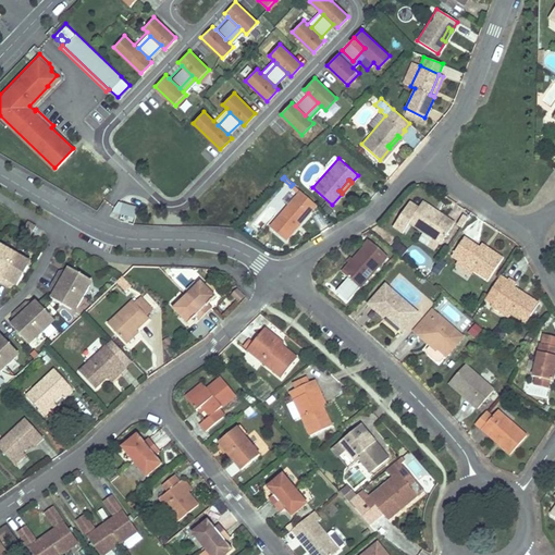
[(284,239),(316,204),(299,189),(268,225),(284,239)]
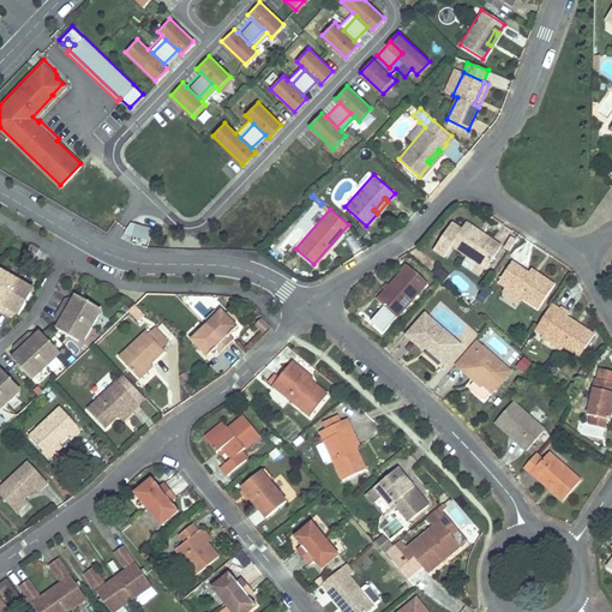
[(484,268),(501,244),(491,238),(489,241),(477,233),(478,229),(466,221),(449,244),(484,268)]
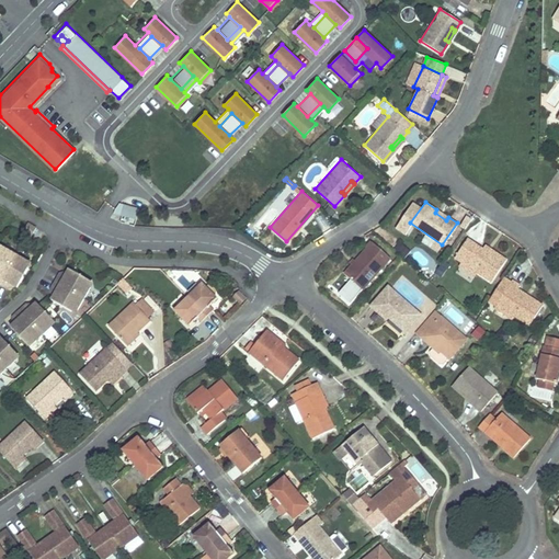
[(122,204),(120,214),(135,217),(137,208),(122,204)]
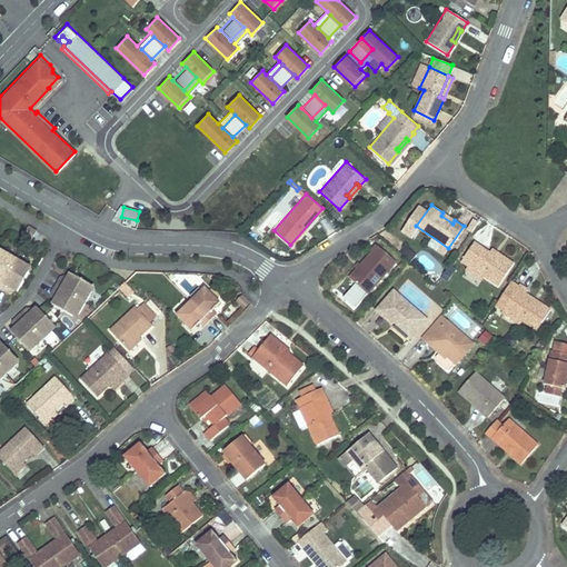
[(455,220),(446,214),(443,212),(441,216),(453,224),(455,220)]
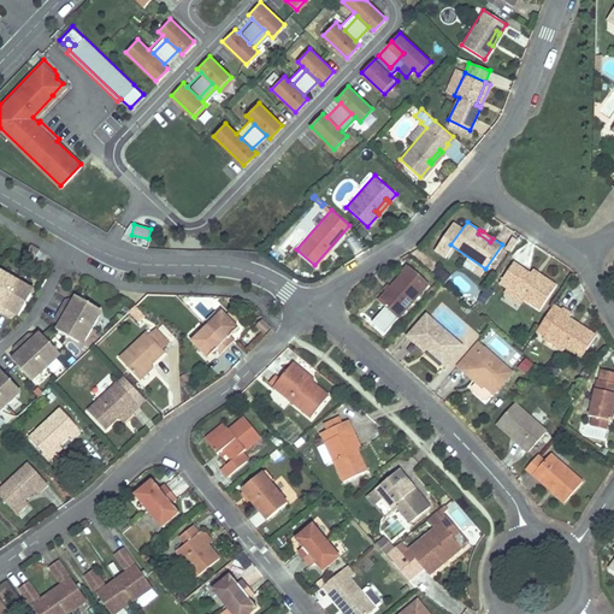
[(28,243),(23,253),(33,258),(37,248),(28,243)]
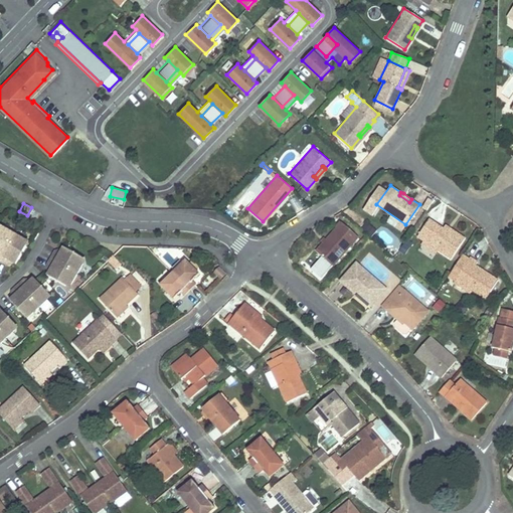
[(448,231),(442,227),(428,217),(416,235),(422,239),(436,248),(437,248),(450,258),(464,237),(451,227),(448,231)]
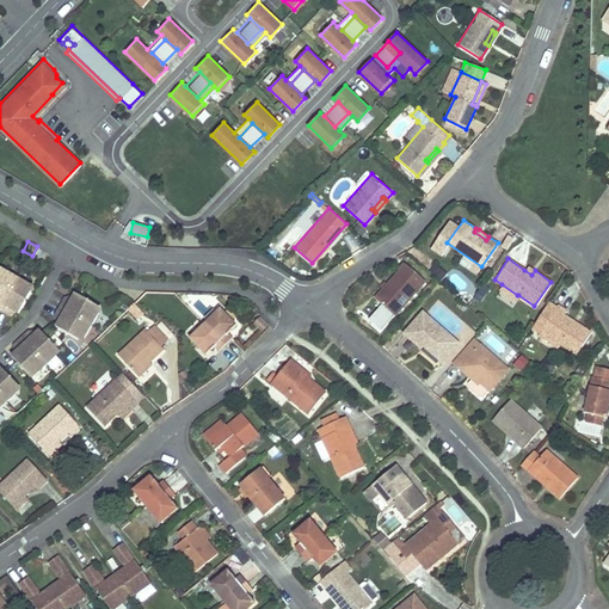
[(424,280),(404,263),(386,282),(386,283),(382,287),(374,296),(394,315),(424,280)]
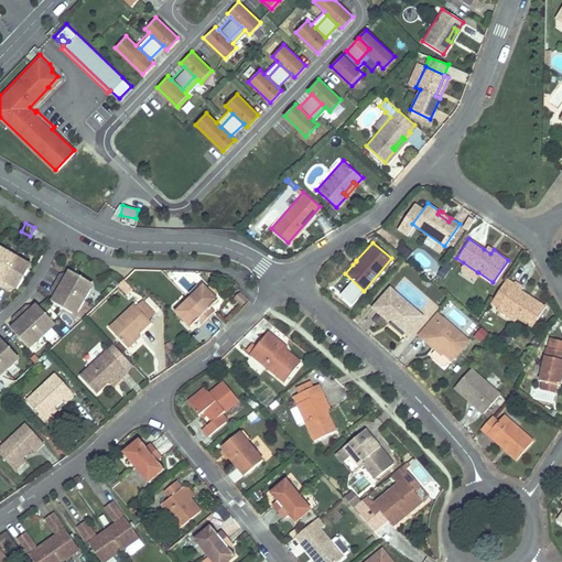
[(393,250),(404,258),(410,251),(400,242),(393,250)]
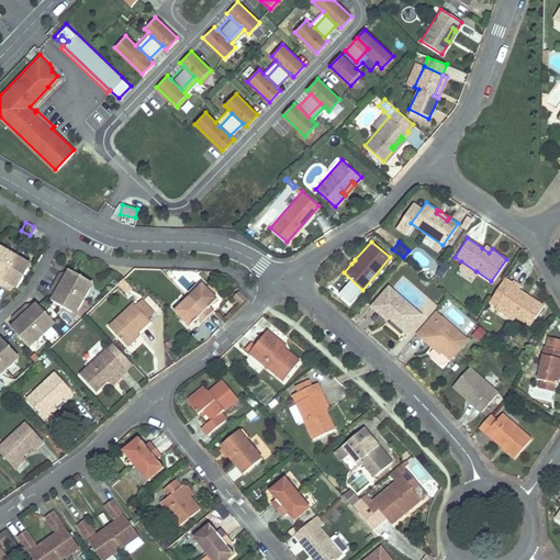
[(3,248),(0,248),(0,277),(13,254),(3,248)]
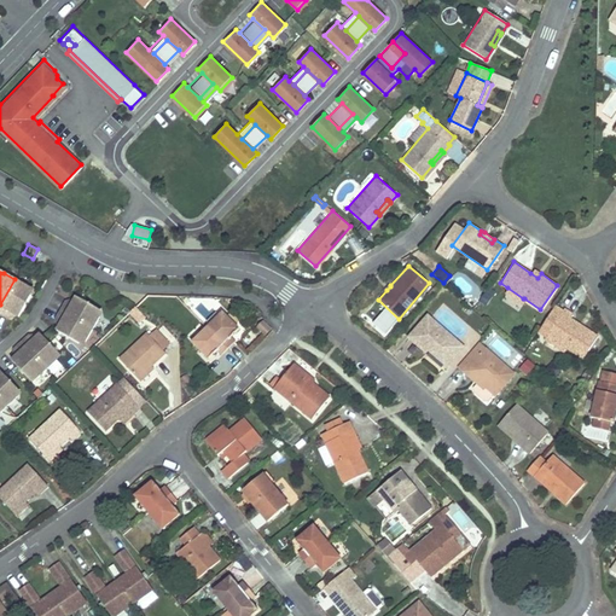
[(29,294),(27,286),(15,279),(0,304),(0,313),(6,317),(10,311),(15,314),(17,315),(29,294)]
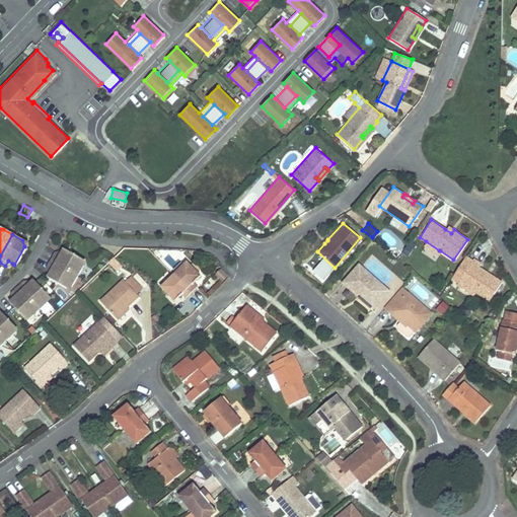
[(439,250),(426,241),(423,244),(437,254),(440,250),(439,250)]
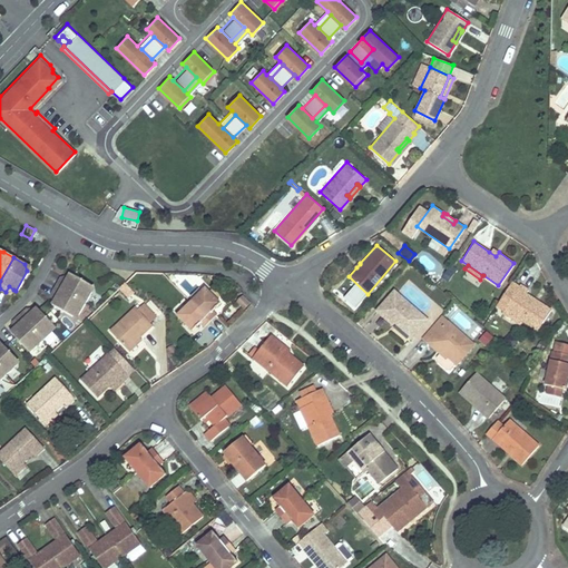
[(65,280),(59,276),(55,285),(84,302),(90,291),(88,283),(68,272),(67,274),(65,280)]
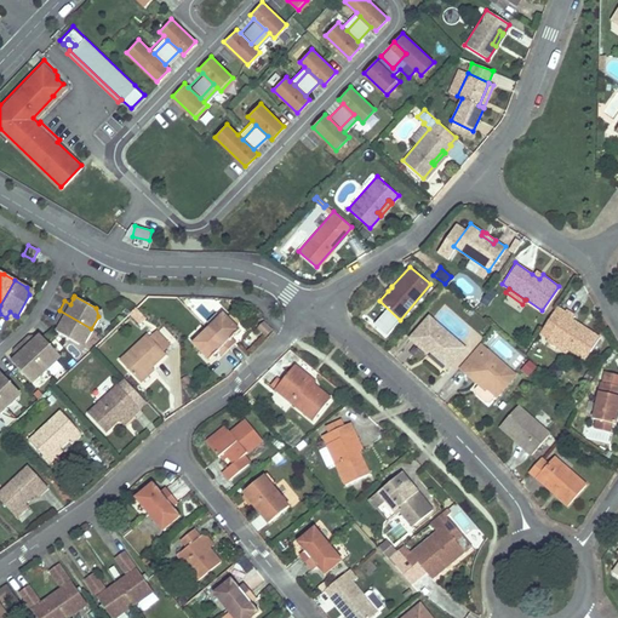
[(574,314),(566,308),(565,310),(556,305),(541,328),(549,335),(568,348),(584,359),(587,355),(593,347),(599,337),(585,327),(582,332),(582,333),(577,330),(581,325),(572,319),(574,314)]
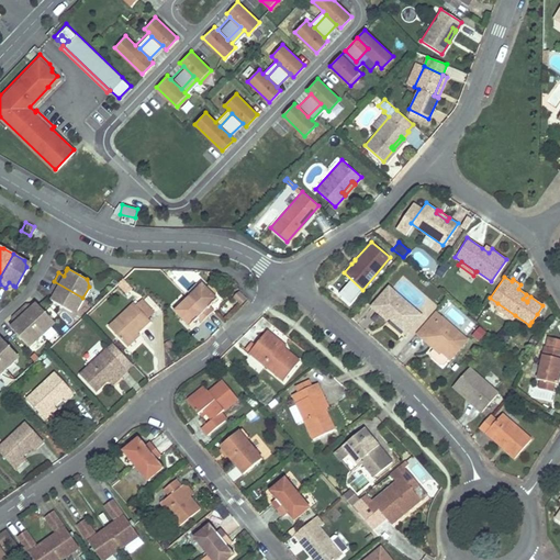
[(120,279),(115,286),(126,292),(131,286),(120,279)]
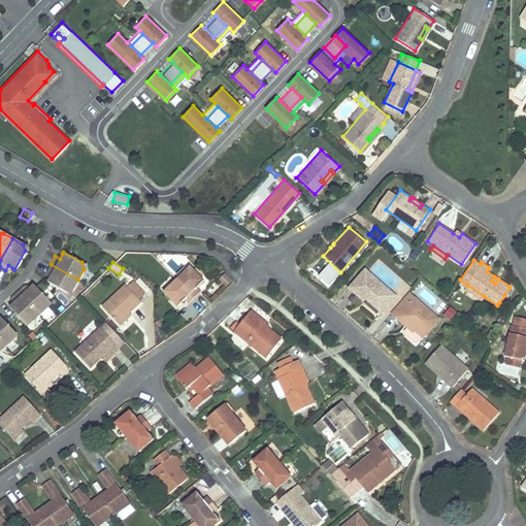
[(51,264),(45,271),(51,274),(47,280),(46,281),(65,292),(72,290),(77,280),(51,264)]
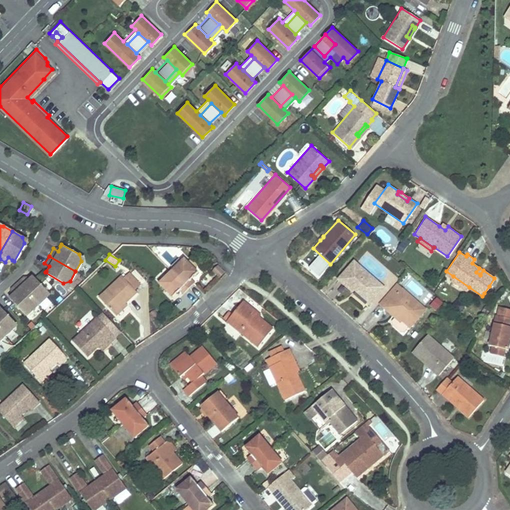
[(192,282),(189,278),(196,271),(182,257),(170,270),(157,282),(171,295),(179,289),(182,292),(187,287),(192,282)]
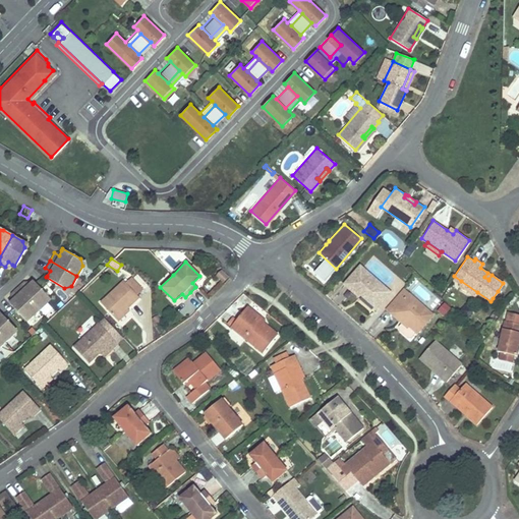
[(389,291),(358,265),(343,283),(357,295),(359,293),(375,306),(389,291)]
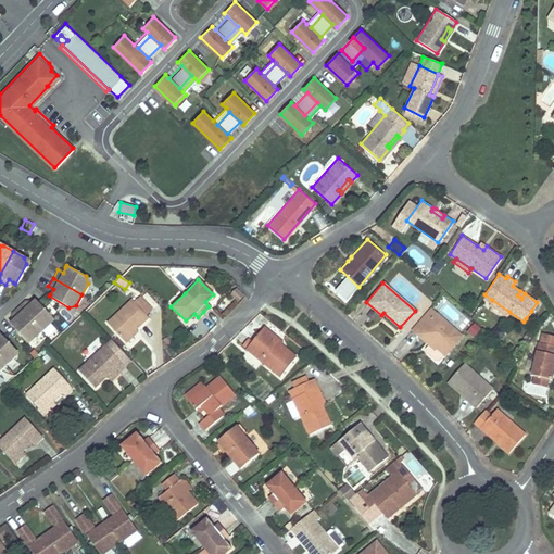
[(135,327),(147,316),(145,313),(151,307),(139,294),(133,300),(130,298),(105,322),(122,338),(135,327)]
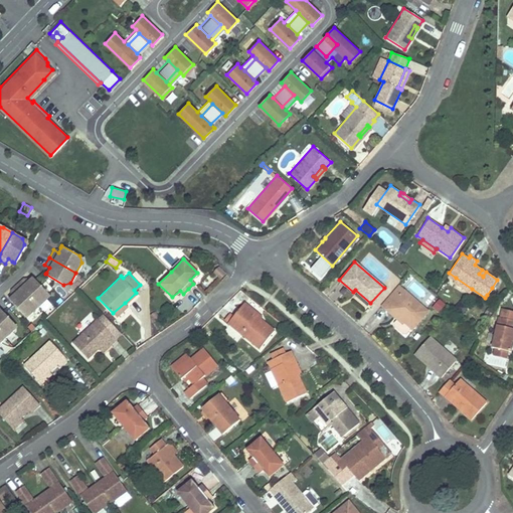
[(45,298),(46,292),(32,277),(30,278),(26,282),(22,278),(16,284),(37,306),(45,298)]
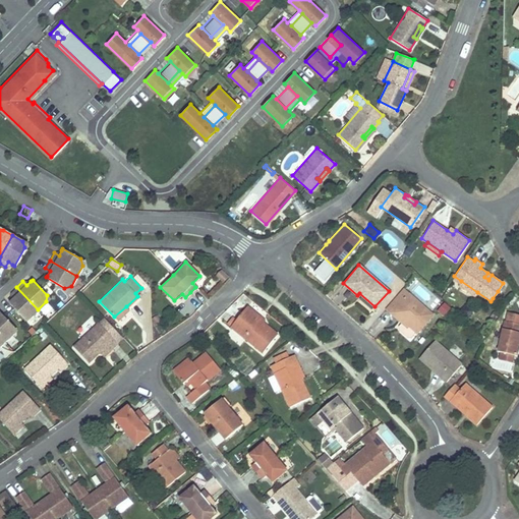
[(477,292),(461,281),(458,284),(474,295),(475,295),(477,292)]
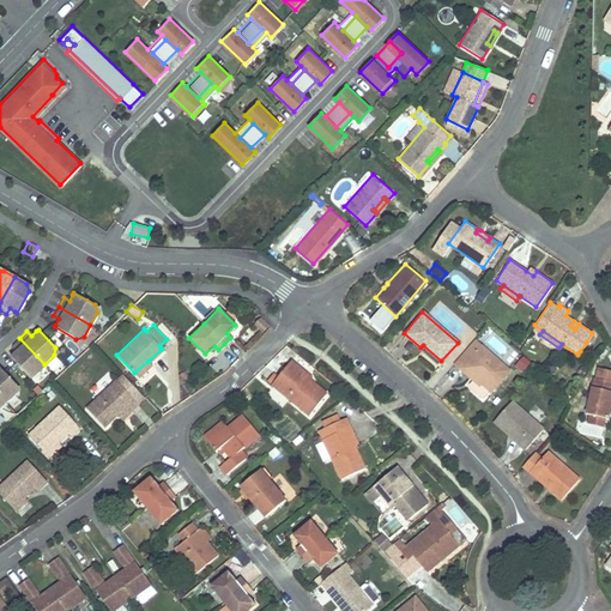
[(26,374),(35,374),(44,364),(19,338),(12,345),(16,350),(11,354),(10,356),(26,374)]
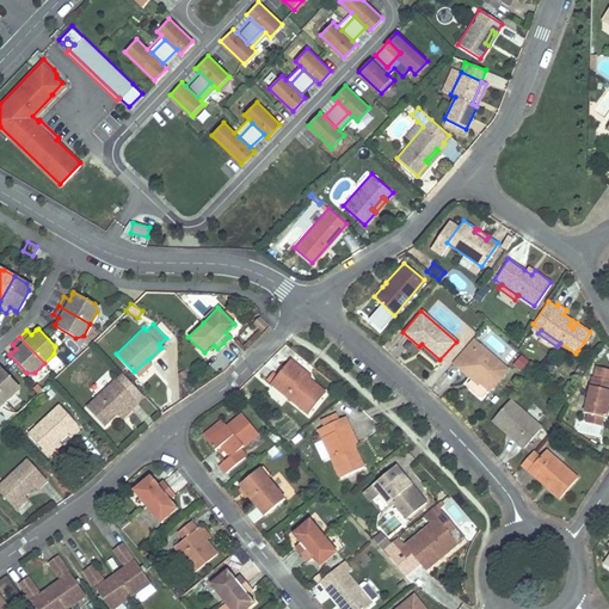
[(508,368),(491,352),(472,337),(451,361),(459,367),(462,364),(469,370),(469,371),(473,375),(471,377),(467,381),(468,386),(478,394),(481,394),(487,388),(488,389),(508,368)]
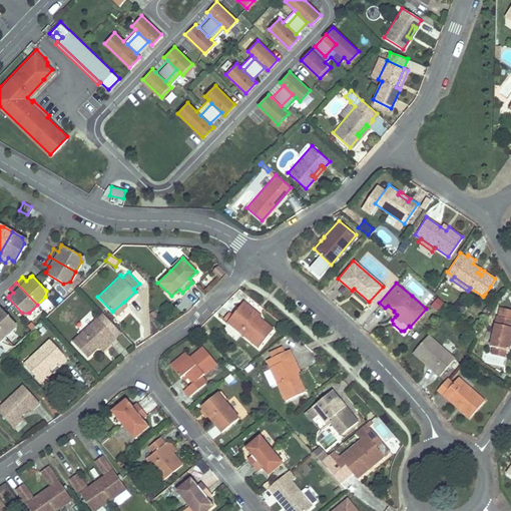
[(272,328),(259,317),(254,314),(257,312),(242,301),(235,309),(228,318),(226,321),(258,346),(272,328)]
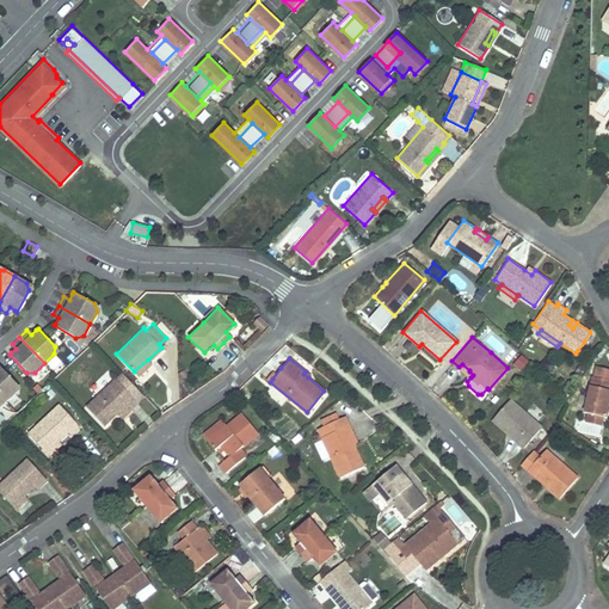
[(136,375),(151,363),(151,362),(148,360),(134,371),(136,375)]
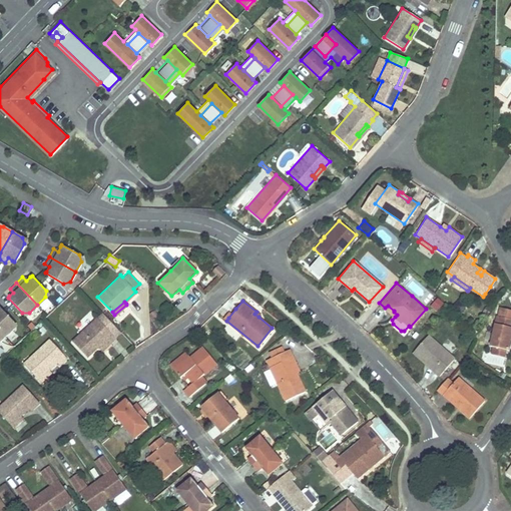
[(394,311),(388,306),(385,308),(395,317),(397,315),(394,312),(394,311)]
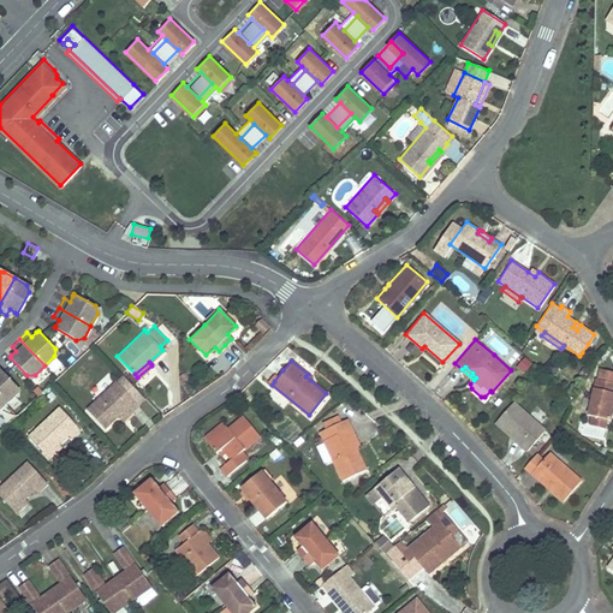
[(15,393),(16,385),(0,368),(0,397),(5,403),(15,393)]
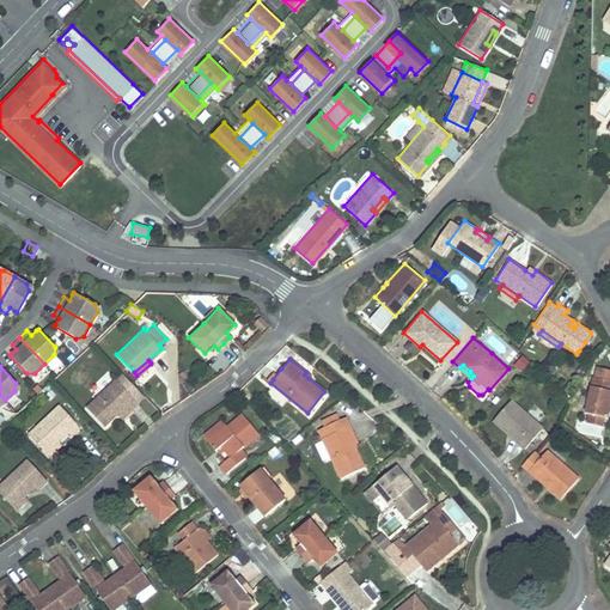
[(144,395),(122,372),(116,379),(85,407),(103,426),(116,414),(127,404),(130,408),(132,409),(138,403),(136,402),(144,395)]
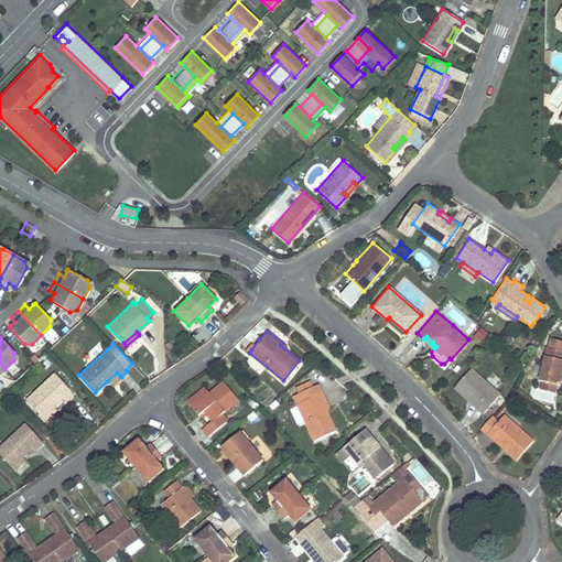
[(559,385),(561,367),(561,358),(561,349),(546,346),(538,379),(541,380),(554,384),(559,385)]
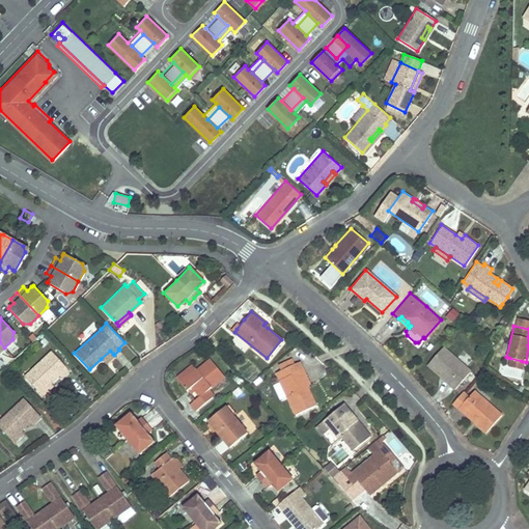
[(470,370),(456,358),(443,346),(426,365),(437,374),(437,373),(439,371),(449,381),(447,384),(453,389),(470,370)]
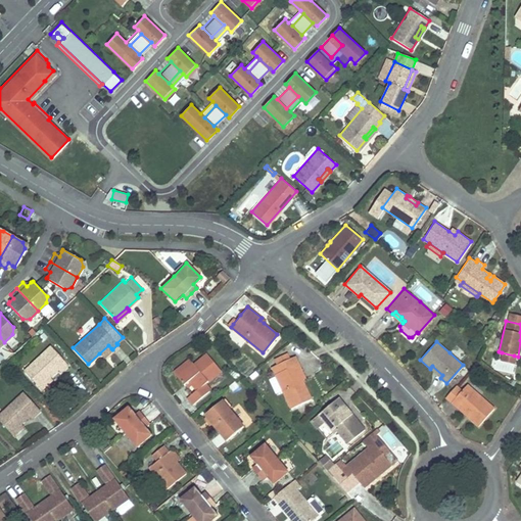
[(59,371),(67,364),(49,344),(22,369),(38,386),(47,377),(57,368),(59,371)]
